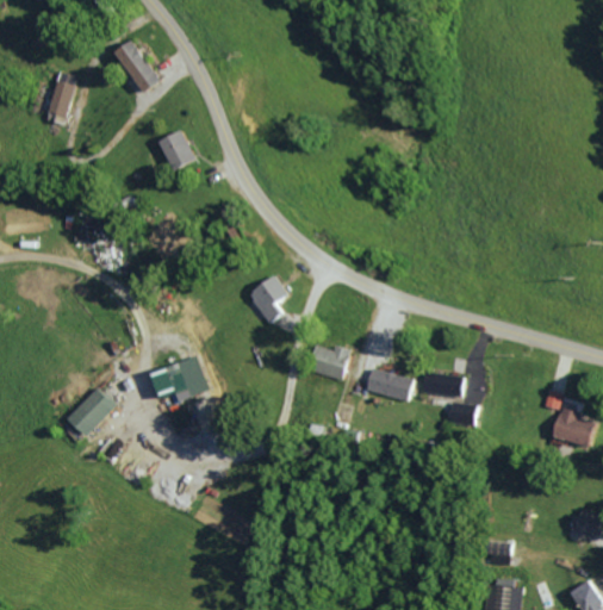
[(114,50),(138,93),(156,82),(132,39),(114,50)]
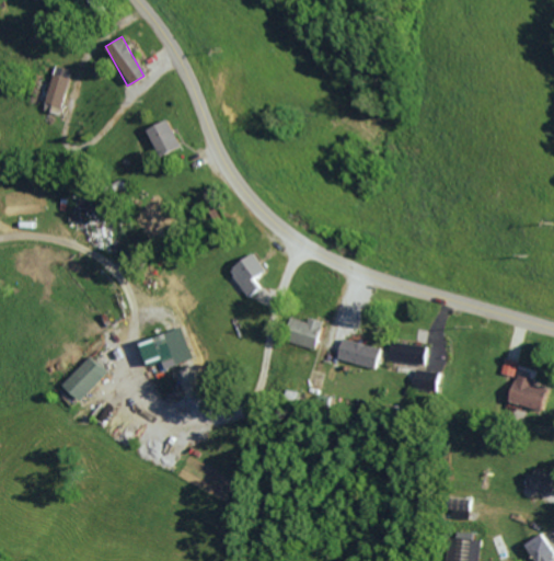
[(53,106),(64,69),(47,66),(37,102),(53,106)]
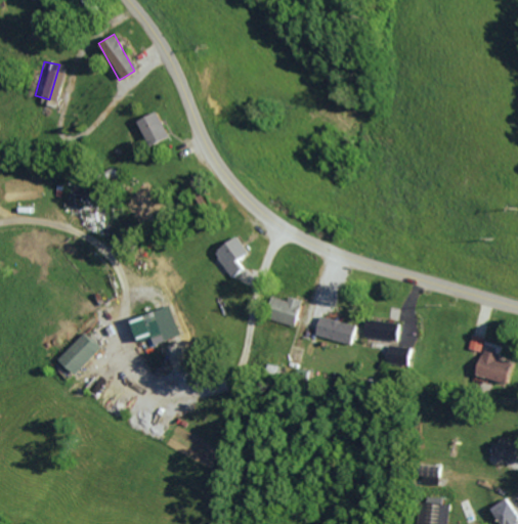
[(33,102),(48,106),(49,100),(35,96),(33,102)]
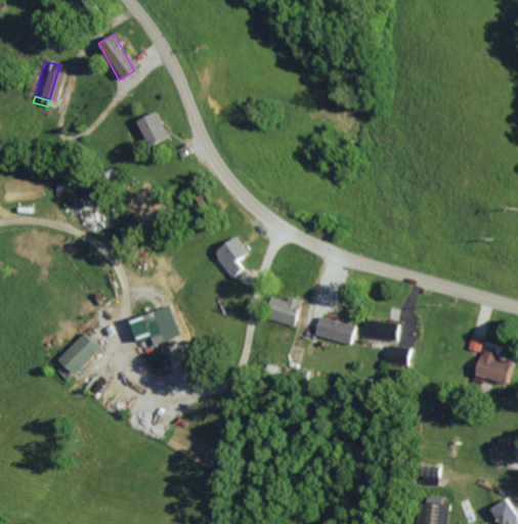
[(166,138),(156,113),(135,121),(146,146),(166,138)]
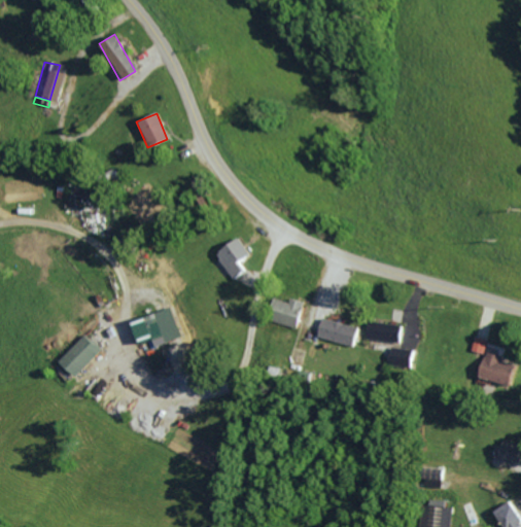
[(242,271),(237,262),(249,254),(237,238),(213,254),(231,279),(242,271)]
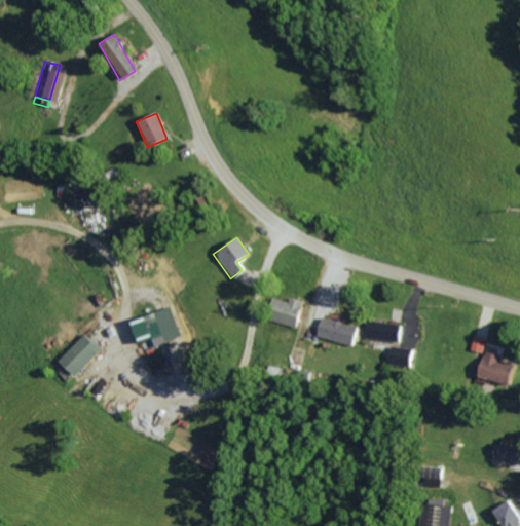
[(289,301),(273,298),(269,322),(297,327),(302,301),(289,298),(289,301)]
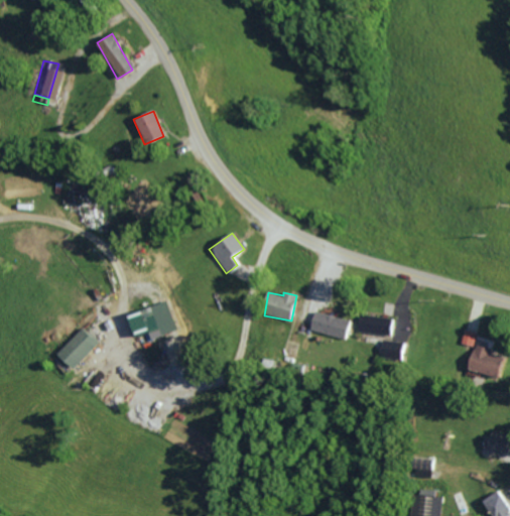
[(140,334),(143,342),(173,330),(161,300),(124,315),(133,336),(140,334)]
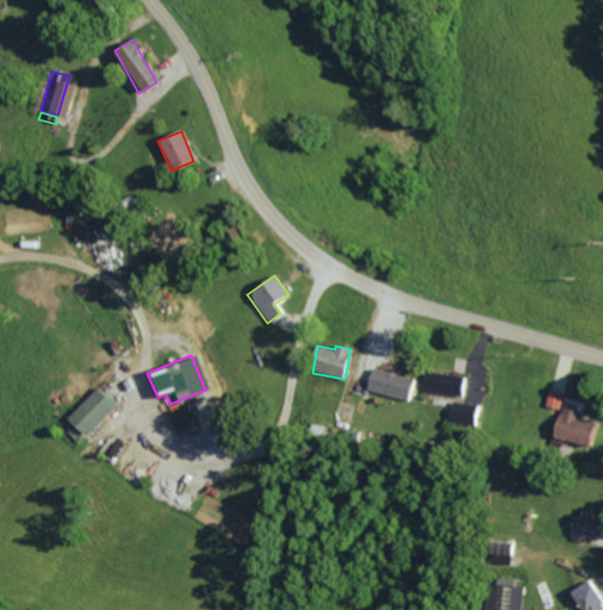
[(412,377),(370,369),(367,392),(410,398),(412,377)]
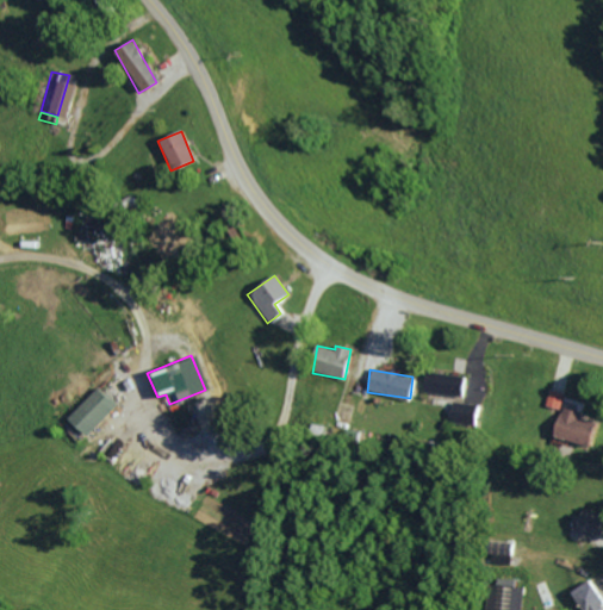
[(462,375),(426,372),(423,392),(461,396),(462,375)]
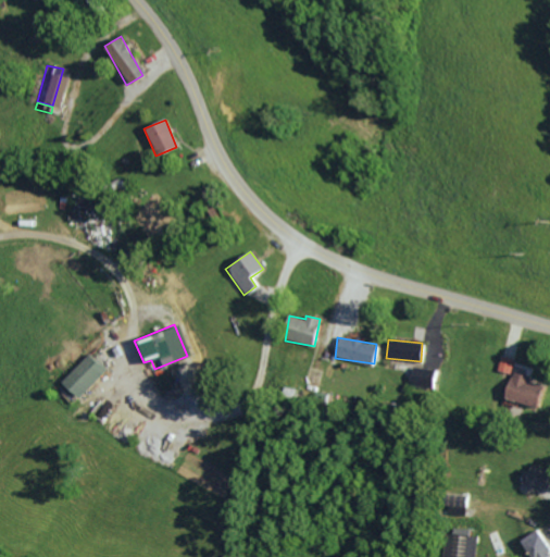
[(57,382),(74,397),(99,369),(83,354),(57,382)]
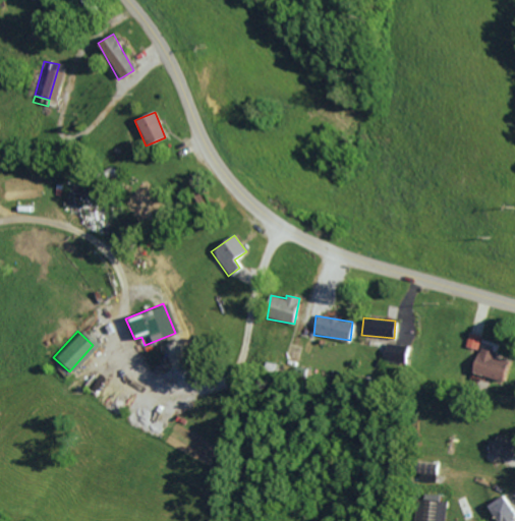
[(473,348),(475,335),(464,333),(462,346),(473,348)]
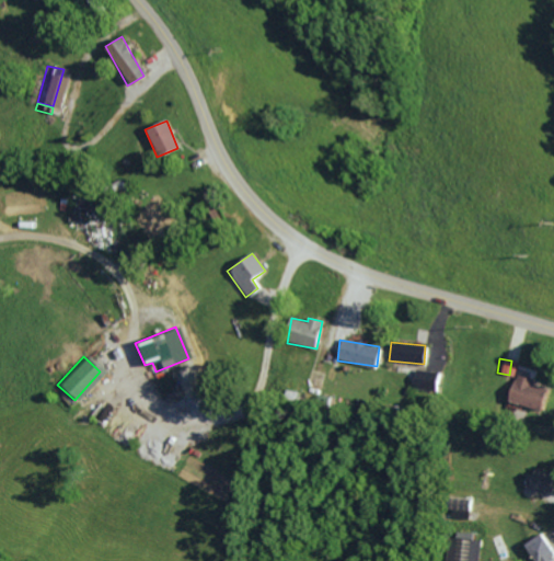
[(437,374),(414,369),(412,388),(434,391),(437,374)]
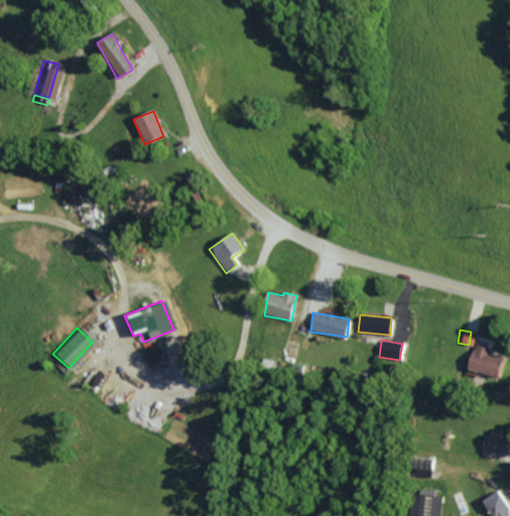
[(496,378),(502,359),(487,354),(488,349),(474,345),(466,369),(496,378)]
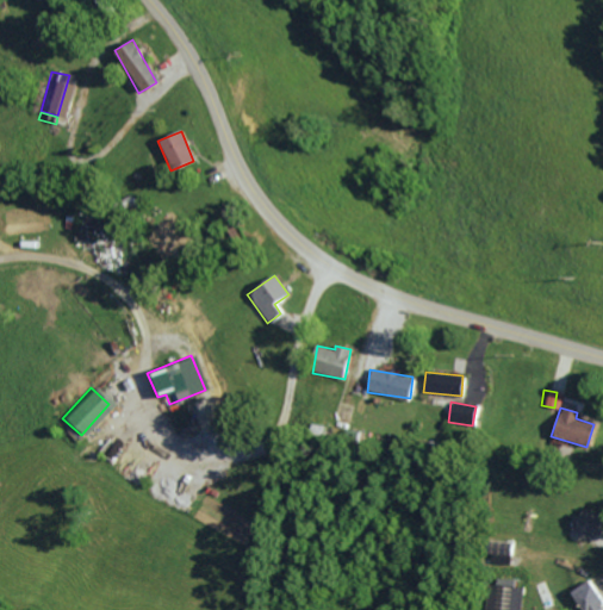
[(569,529),(601,536),(602,526),(602,514),(578,509),(577,517),(571,516),(569,529)]
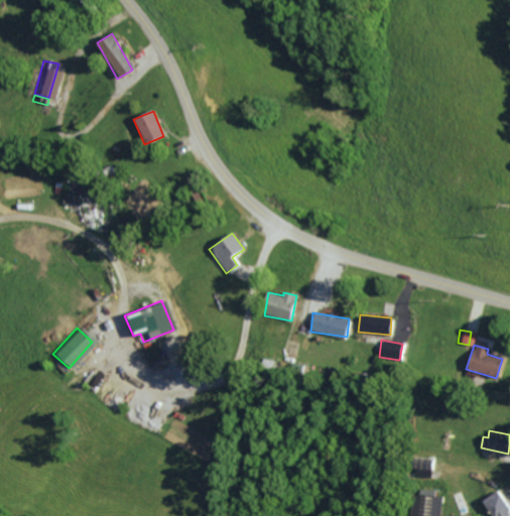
[(480,500),(491,515),(505,515),(509,513),(509,510),(494,490),(480,500)]
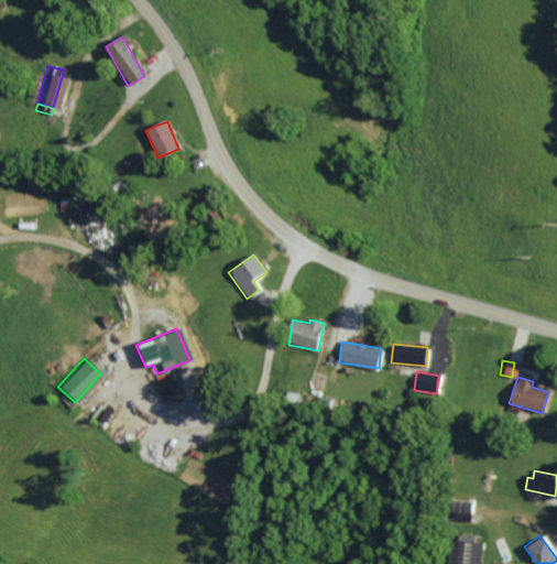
[(441,563),(449,563),(474,563),(476,538),(451,537),(450,549),(443,548),(441,563)]
